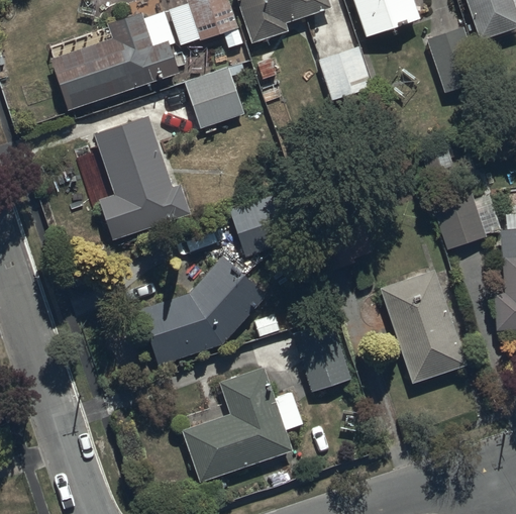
[(228,0),(185,0),(200,42),(223,34),(228,49),(243,44),(228,0)]
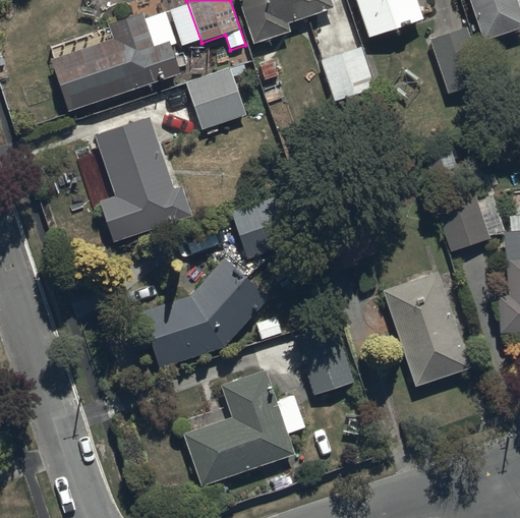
[(237,0),(252,44),(291,31),(288,22),(335,6),(332,0),(237,0)]
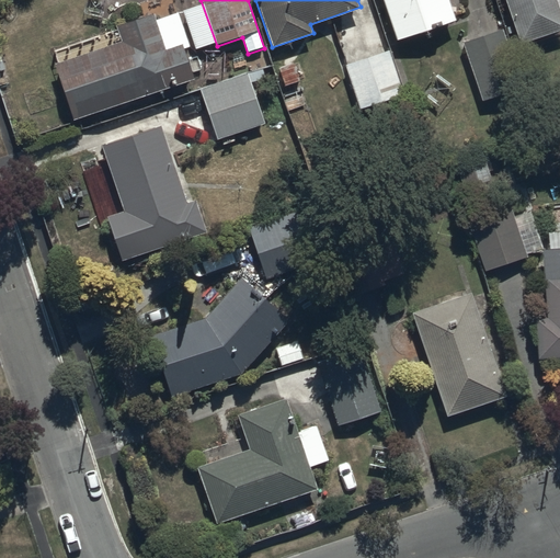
[(450,0),(383,0),(397,40),(457,19),(450,0)]
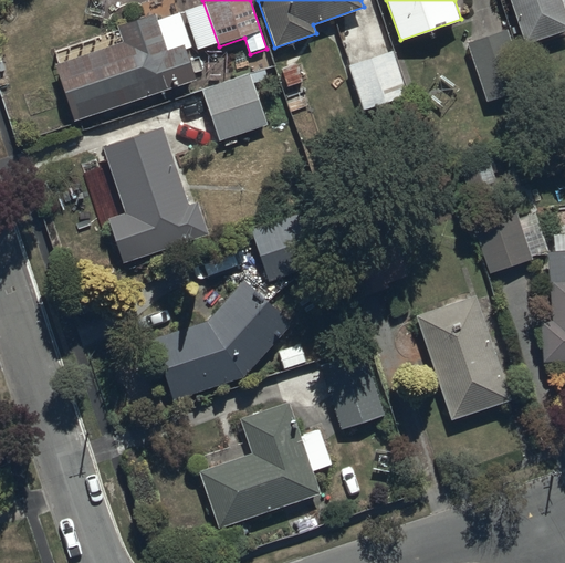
[(509,0),(525,45),(564,31),(564,6),(563,0),(509,0)]
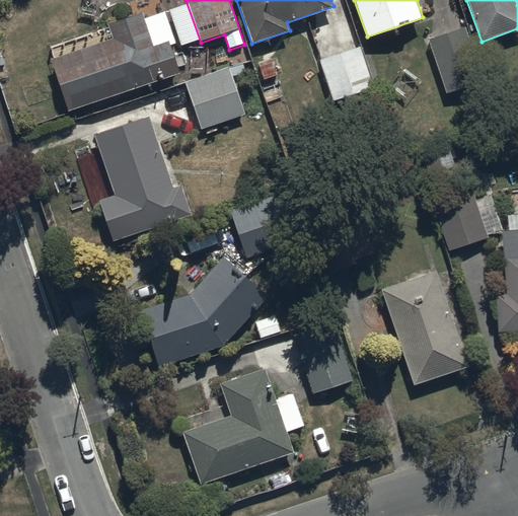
[(112,38),(50,59),(68,111),(180,71),(171,46),(176,44),(165,10),(143,18),(141,11),(106,23),(112,38)]
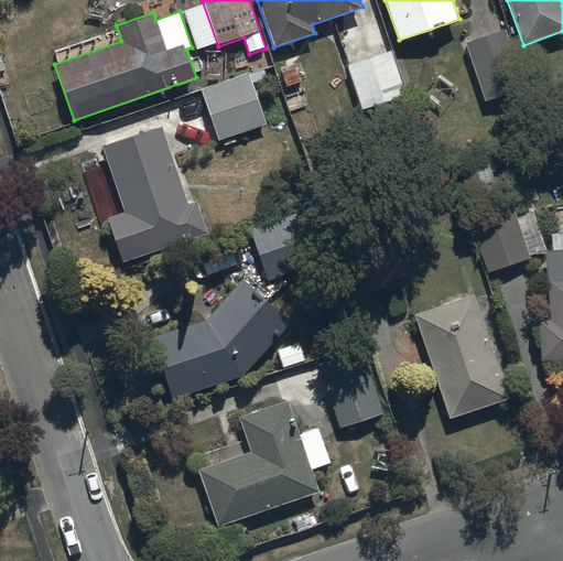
[(509,28),(464,42),(483,100),(528,87),(509,28)]
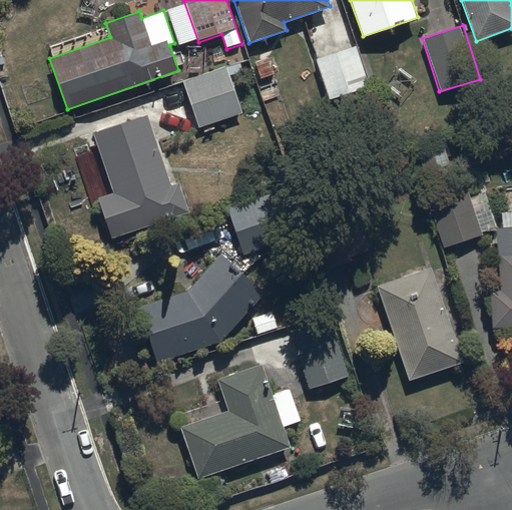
[(314,63),(329,104),(368,90),(353,49),(314,63)]
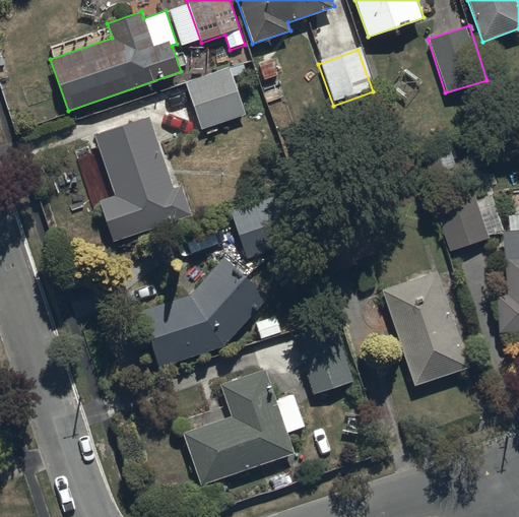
[(235,77),(246,73),(243,65),(231,69),(230,66),(185,81),(202,130),(247,114),(235,77)]
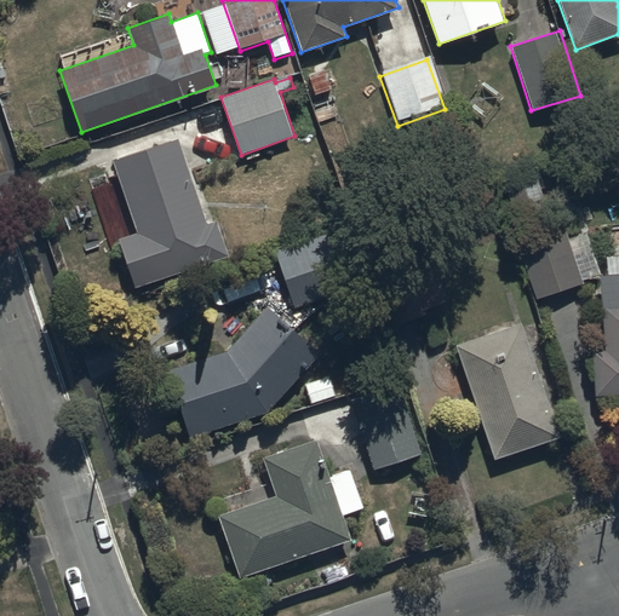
[(178,137),(112,160),(136,231),(116,239),(133,291),(230,257),(217,218),(207,222),(178,137)]
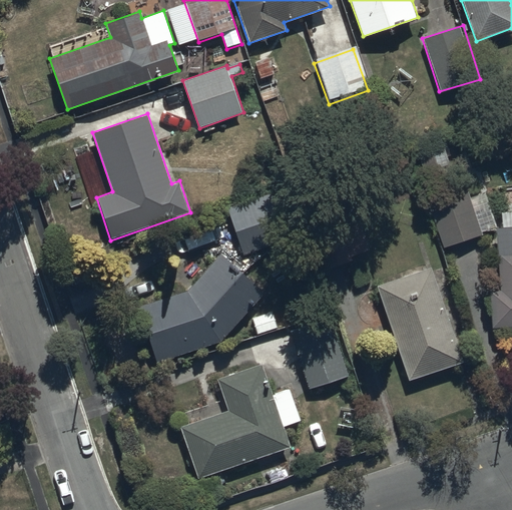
[(440,130),(413,137),(423,172),(450,164),(440,130)]
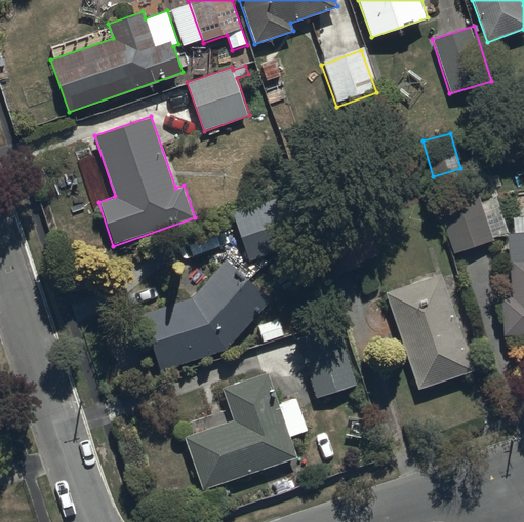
[(474,183),(432,197),(452,255),(494,240),(493,238),(506,233),(493,198),(481,202),(474,183)]
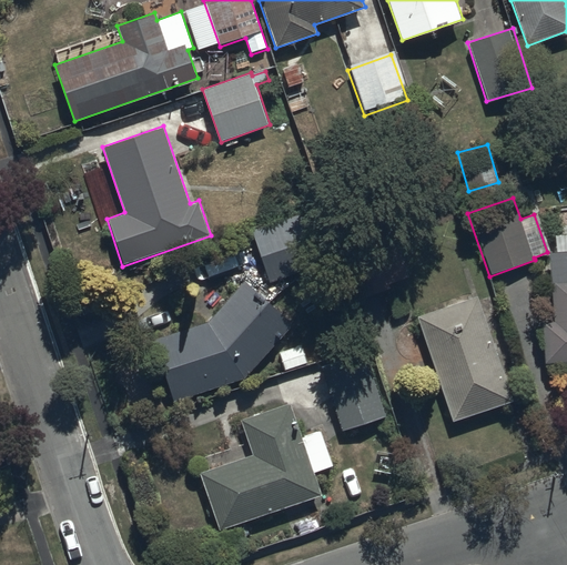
[(302,213),(252,229),(270,285),(320,270),(302,213)]
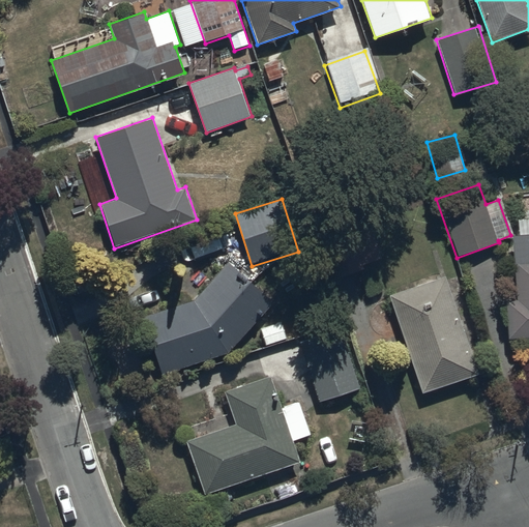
[(528,337),(528,233),(512,234),(516,298),(506,299),(508,339),(528,337)]
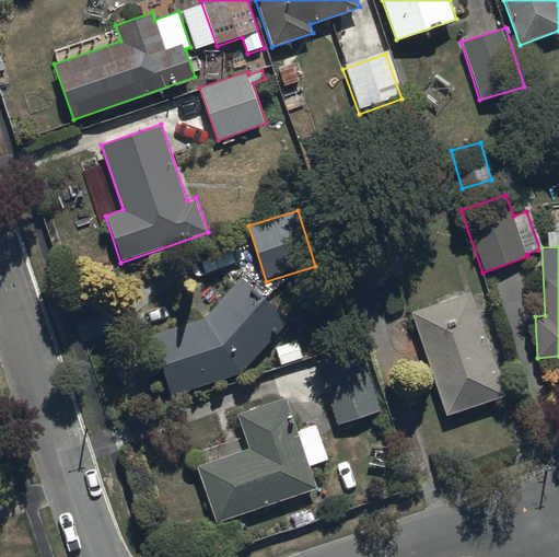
[(204,315),(150,332),(172,395),(244,370),(292,317),(243,273),(204,315)]
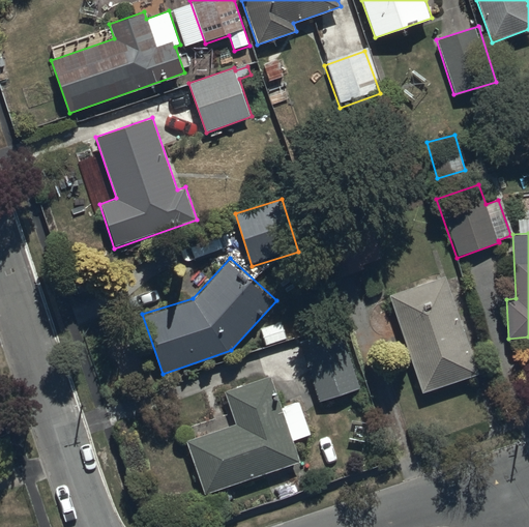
[(447,286),(390,305),(423,404),(480,385),(447,286)]
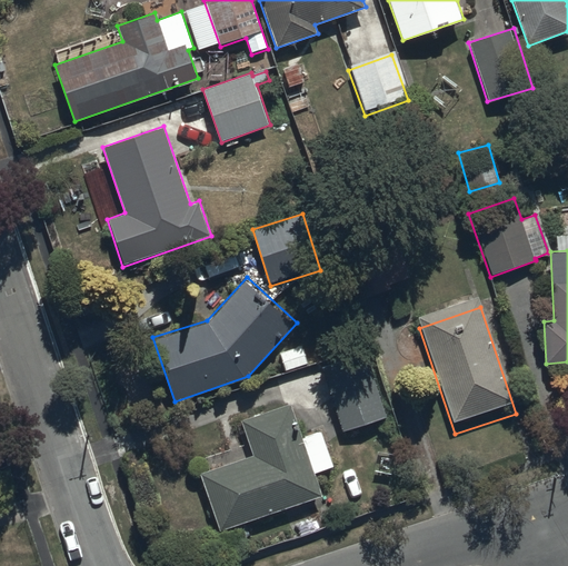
[(367,353),(320,365),(341,433),(388,418),(367,353)]
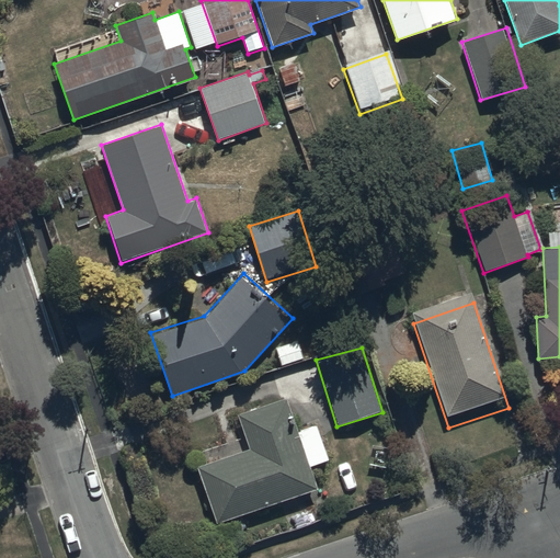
[(287,398),(238,413),(249,448),(196,466),(215,523),(318,491),(310,466),(329,460),(318,424),(298,431),(287,398)]
